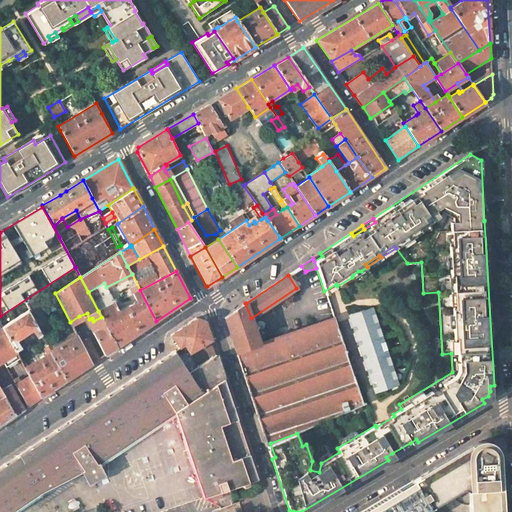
[(104,283),(88,292),(98,311),(115,302),(106,287),(104,283)]
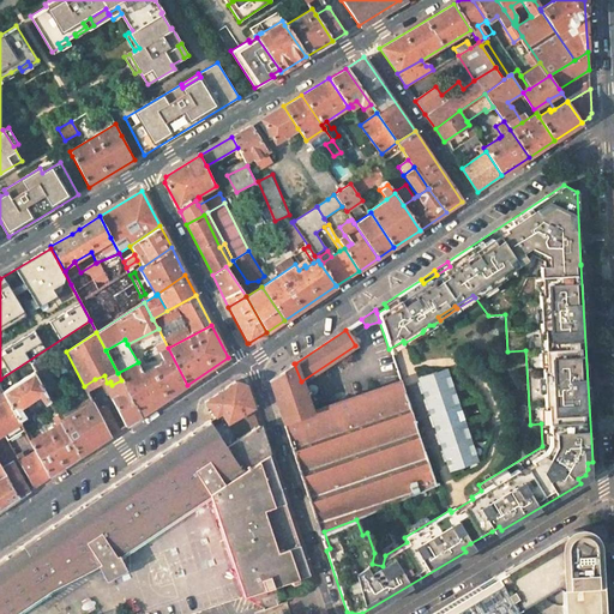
[(403,341),(389,349),(390,353),(404,343),(403,341)]
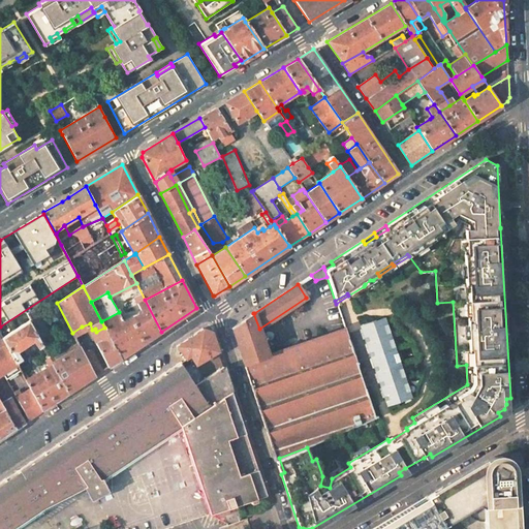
[(137,309),(128,313),(128,314),(130,318),(143,343),(161,332),(145,300),(134,305),(137,309)]
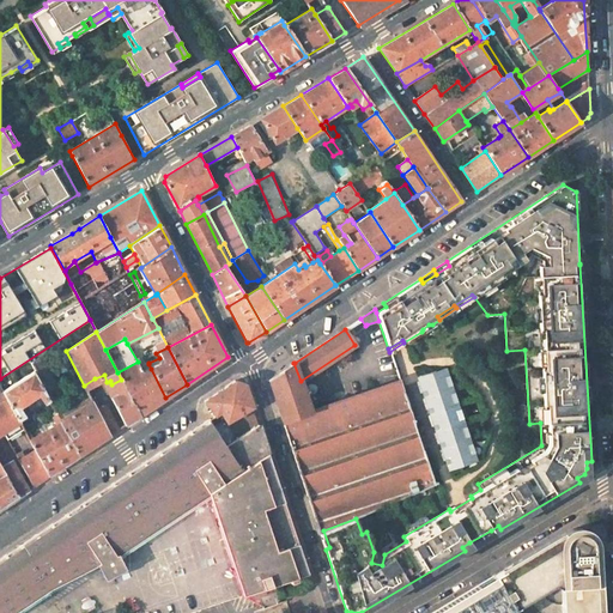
[(42,356),(32,360),(37,370),(34,371),(43,389),(56,383),(42,356)]
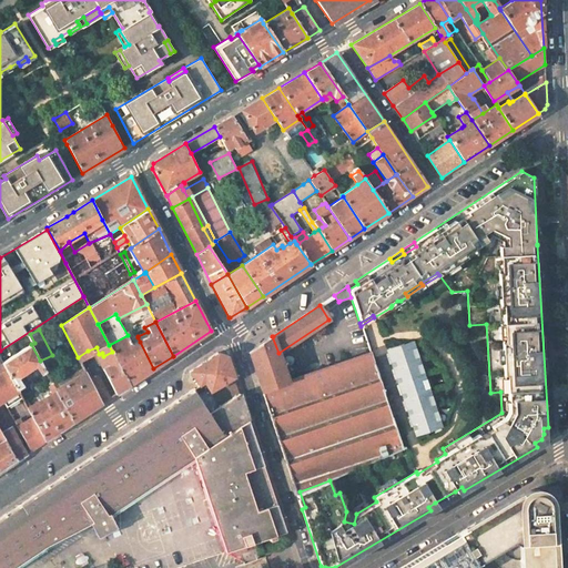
[(128,335),(109,345),(112,352),(113,354),(115,358),(117,361),(129,385),(146,374),(153,368),(140,342),(132,346),(128,335)]
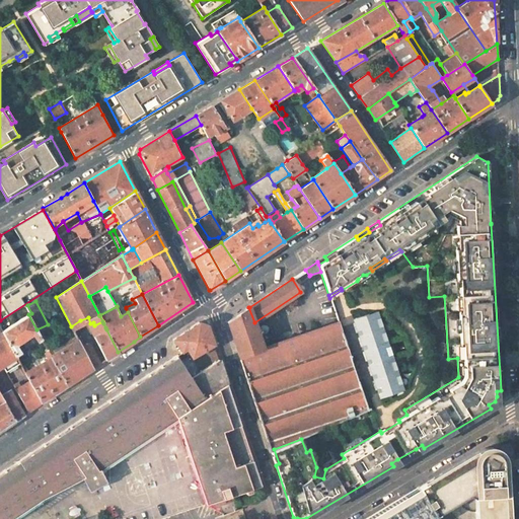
[(227,321),(239,357),(264,349),(263,348),(254,322),(248,307),(227,321)]
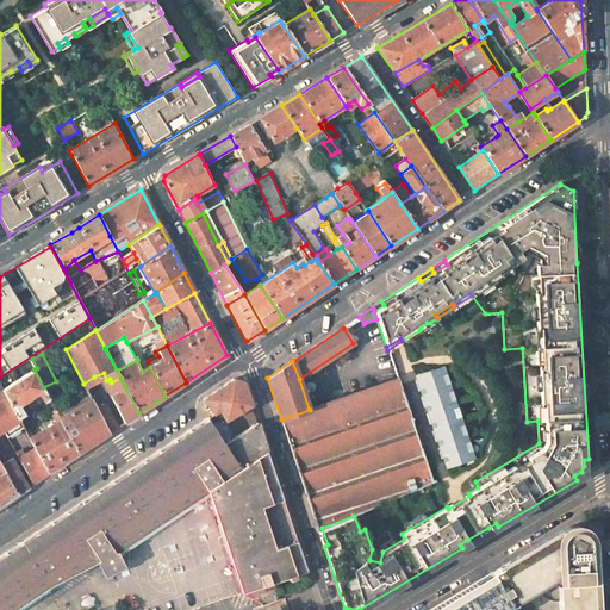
[(33,369),(2,390),(19,419),(22,424),(26,422),(22,416),(24,415),(19,406),(39,393),(44,402),(49,398),(43,387),(33,369)]
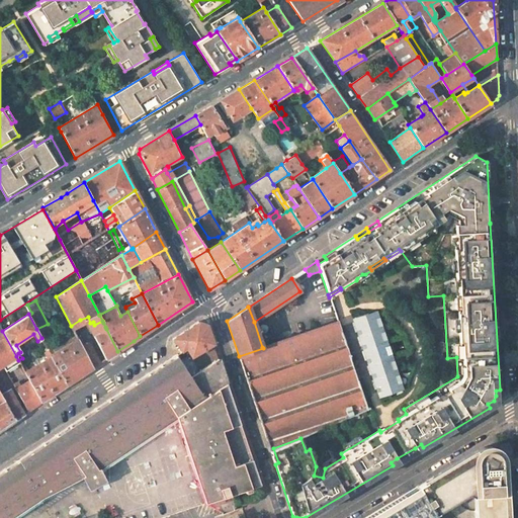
[(376,314),(352,322),(377,395),(401,387),(376,314)]
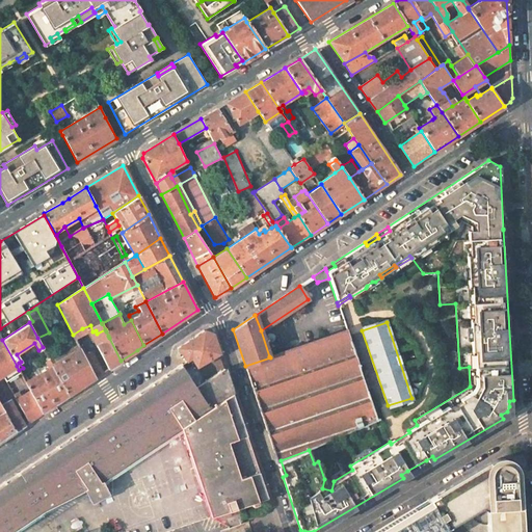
[(212,333),(204,329),(178,348),(186,361),(190,357),(194,363),(191,364),(193,367),(195,365),(196,366),(202,364),(219,352),(212,333)]
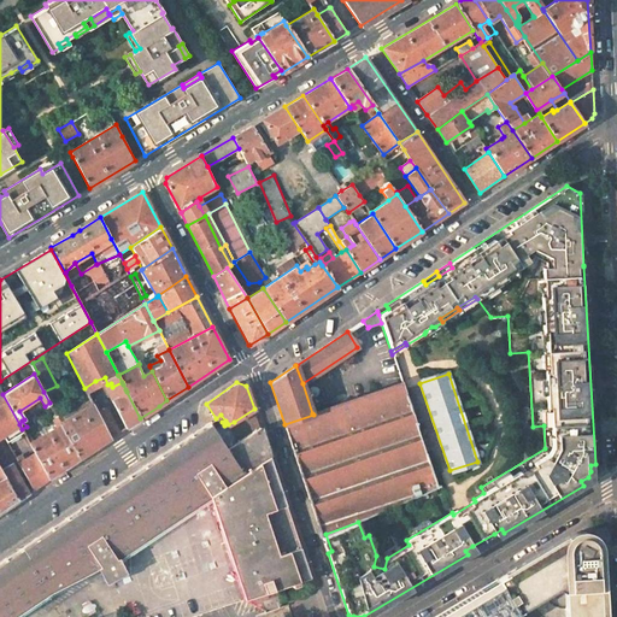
[(438,491),(401,382),(389,387),(312,413),(313,415),(285,424),(322,536),(325,534),(358,522),(438,491)]
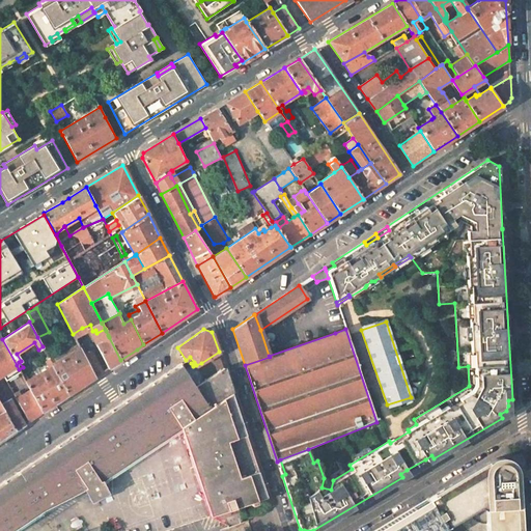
[(101,341),(95,343),(109,368),(120,360),(109,337),(106,339),(101,341)]
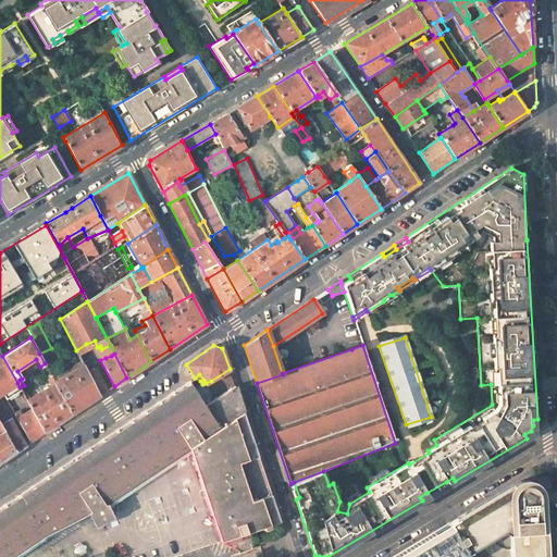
[(2,356),(0,357),(0,386),(3,393),(17,383),(2,356)]
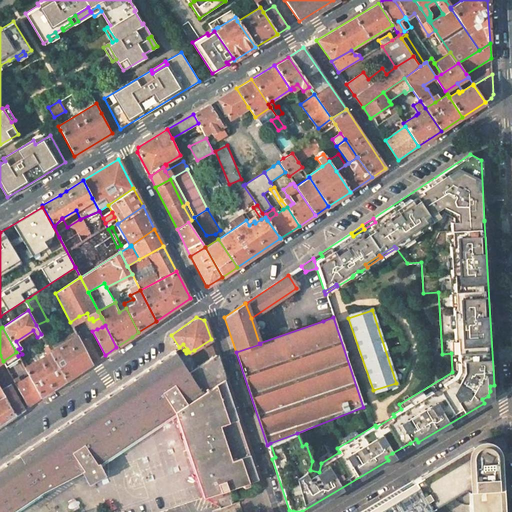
[(81,330),(76,332),(78,337),(80,341),(85,340),(81,330)]
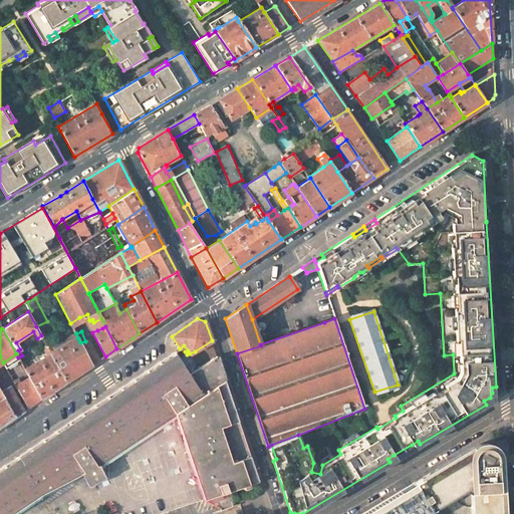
[(78,338),(51,353),(52,354),(67,382),(92,365),(80,342),(78,338)]
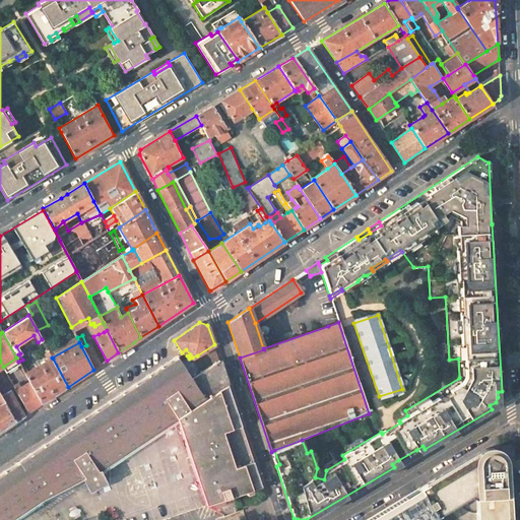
[(86,345),(81,346),(93,370),(102,364),(91,342),(86,345)]
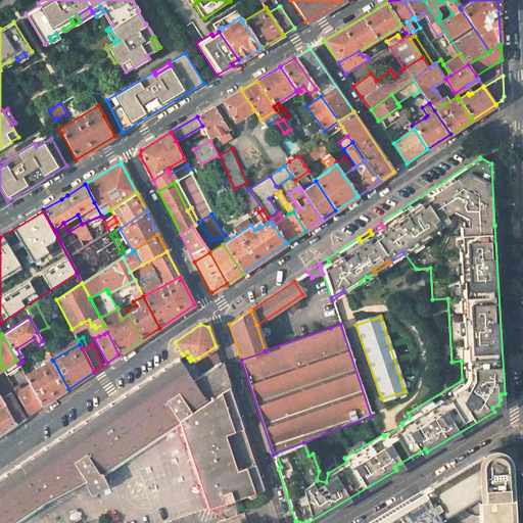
[(221,362),(216,346),(198,358),(207,371),(221,362)]
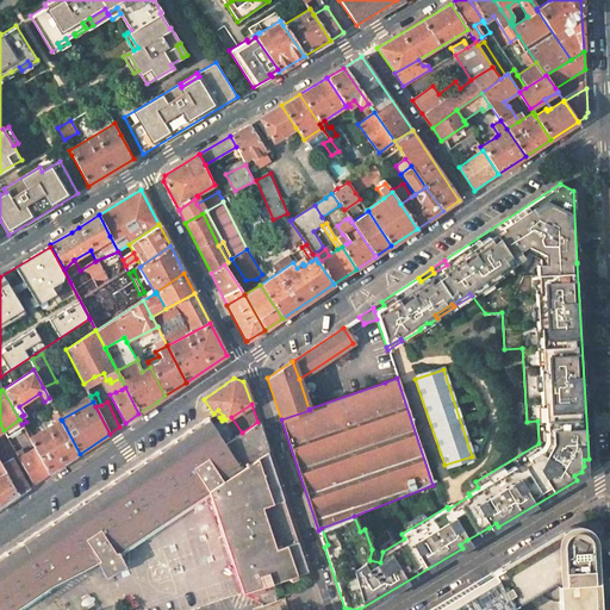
[(215,496),(236,564),(244,591),(256,589),(260,587),(307,572),(257,422),(242,433),(224,444),(207,418),(0,555),(0,609),(12,609),(51,586),(94,558),(105,576),(111,572),(130,564),(125,553),(215,496)]
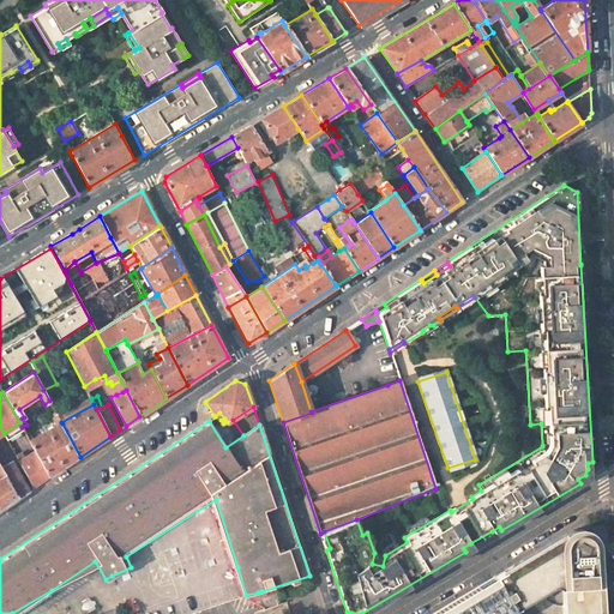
[(34,439),(30,441),(35,451),(49,477),(80,457),(62,423),(58,426),(34,439)]
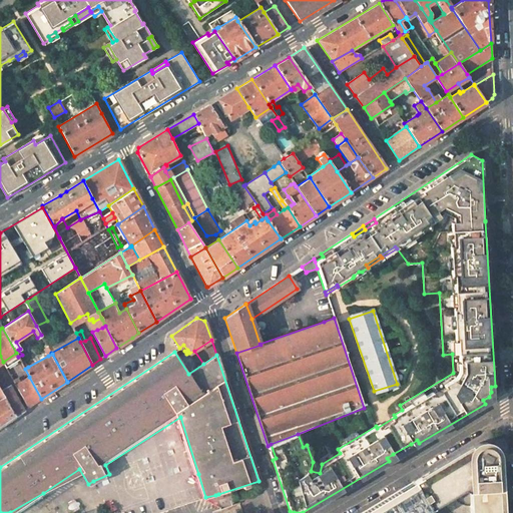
[(19,378),(14,381),(28,407),(35,402),(41,399),(29,377),(21,382),(19,378)]
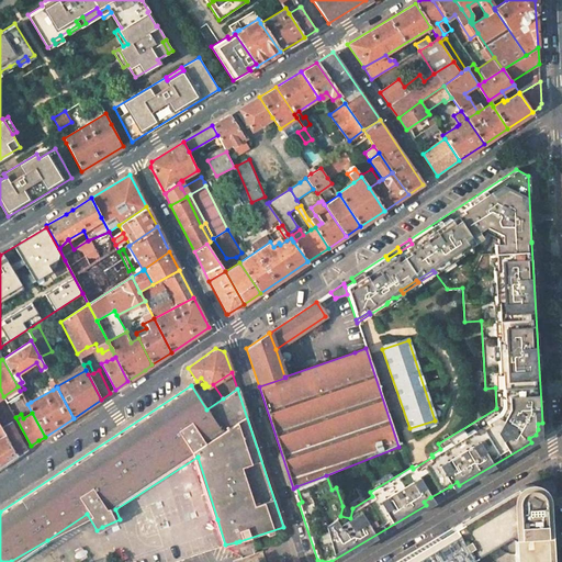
[(542,423),(538,424),(538,429),(536,435),(529,438),(531,442),(542,435),(542,427),(542,423)]
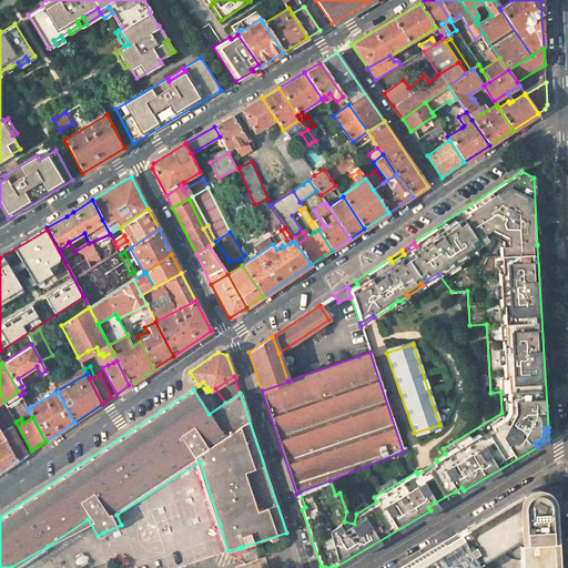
[(10,428),(2,433),(7,442),(18,459),(26,455),(10,428)]
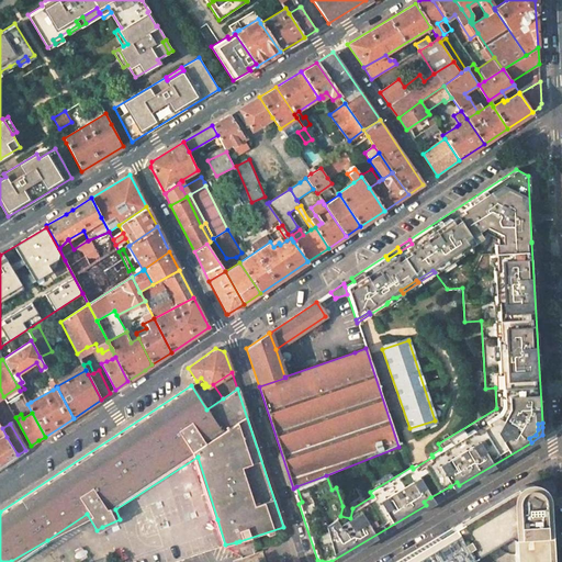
[(0,441),(0,467),(18,454),(7,437),(0,441)]
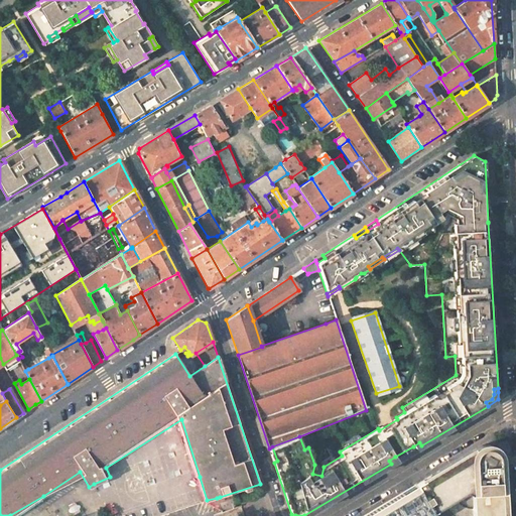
[(504,515),(502,460),(501,456),(500,453),(497,448),(495,447),(491,445),(488,444),(486,444),(482,445),(480,445),(421,481),(415,485),(432,512),(443,506),(443,511),(445,515),(504,515)]
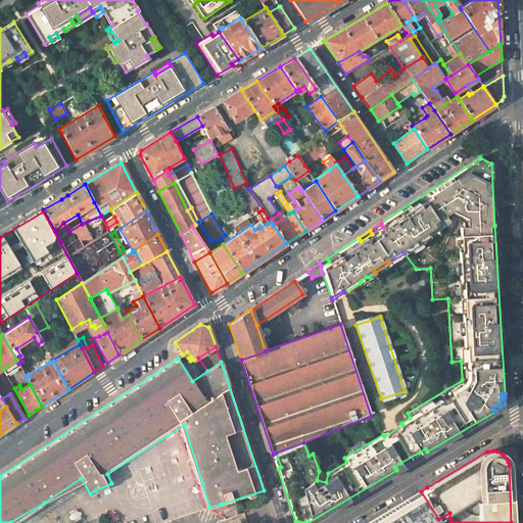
[(368,522),(440,522),(438,519),(421,491),(408,500),(368,522)]
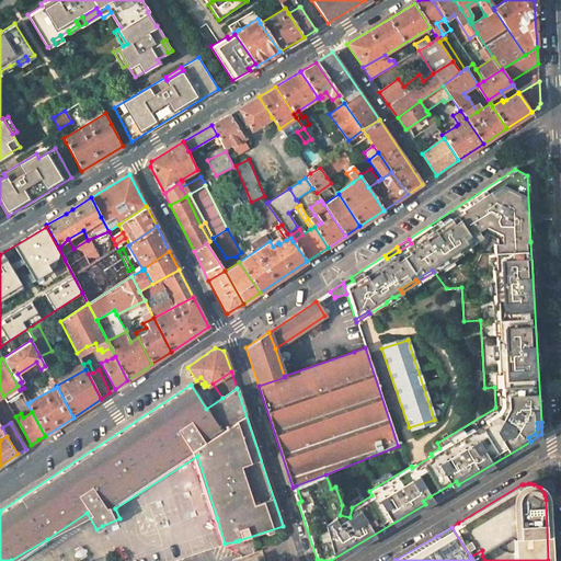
[(225,544),(240,552),(236,541),(225,544)]
